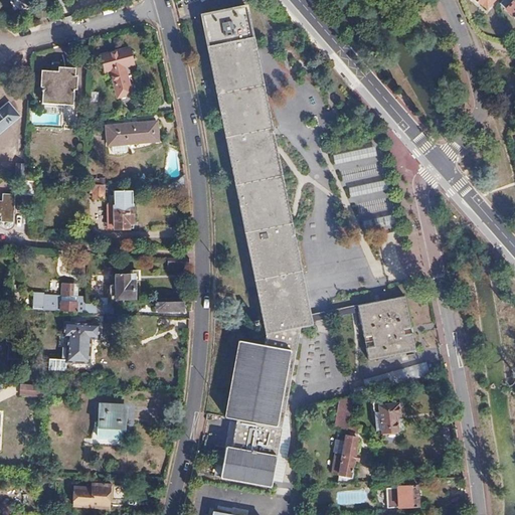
[(514,16),(514,0),(502,0),(500,3),(514,16)]
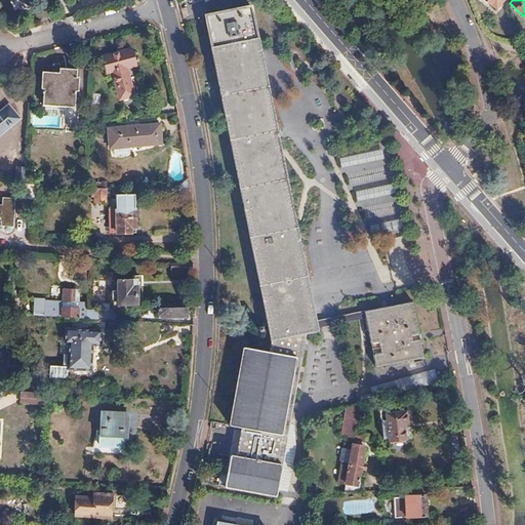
[(316,321),(252,6),(207,15),(271,335),(268,350),(244,346),(229,423),(240,427),(234,454),(230,453),(224,484),(276,494),(307,330),(317,327),(317,326),(316,321)]
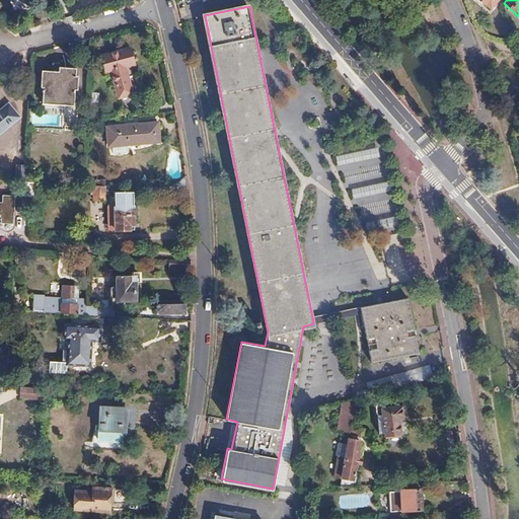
[(129,48),(100,56),(105,72),(112,70),(119,97),(132,93),(125,66),(134,64),(129,48)]
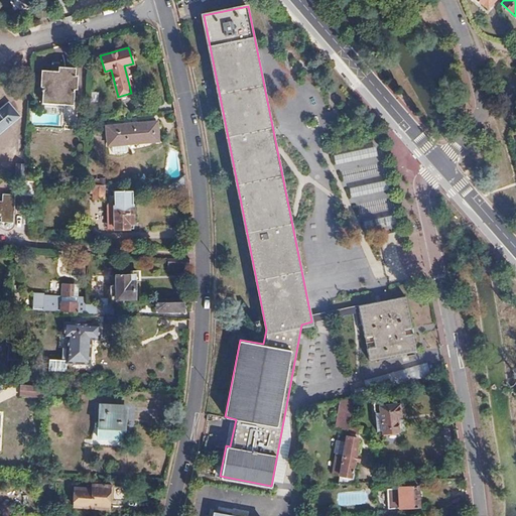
[(73,104),(76,67),(58,66),(58,72),(44,71),(42,102),(73,104)]
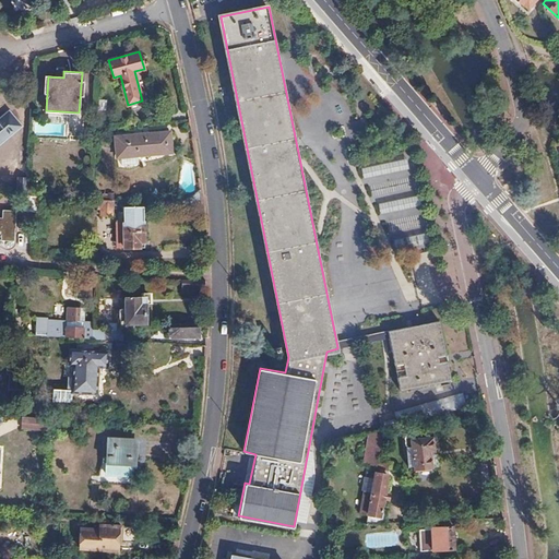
[(0,142),(20,126),(8,113),(0,119),(0,142)]
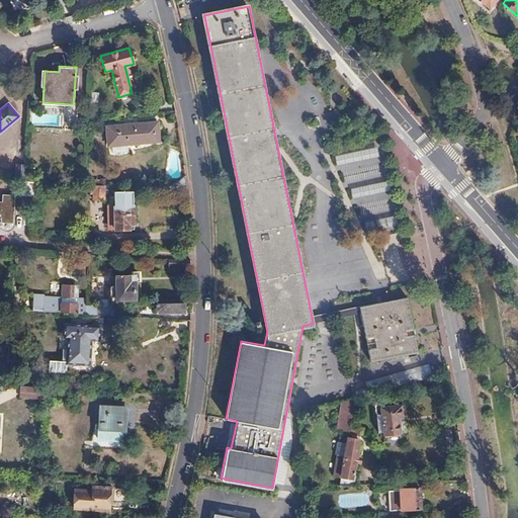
[(158,120),(107,125),(109,145),(114,145),(128,143),(159,141),(158,120)]
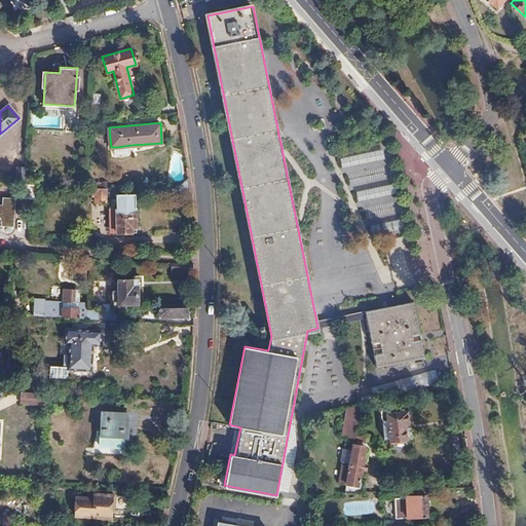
[(132,153),(130,145),(116,147),(116,154),(132,153)]
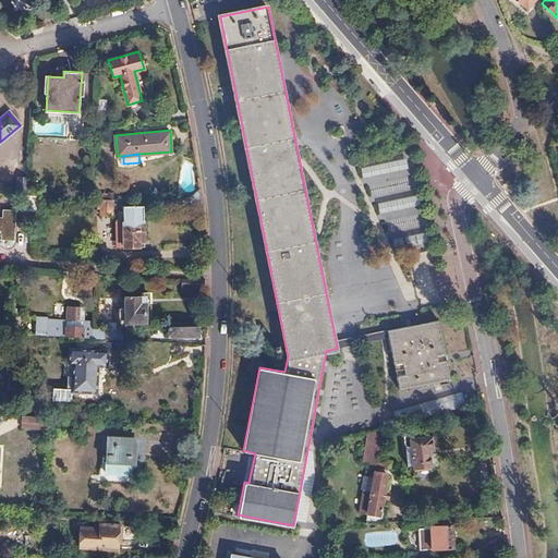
[(405,160),(360,167),(362,184),(371,183),(372,193),(404,189),(401,169),(407,169),(405,160)]
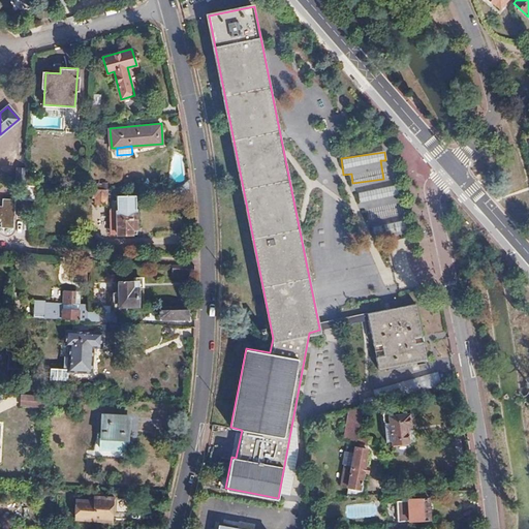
[(26,186),(27,168),(18,168),(17,185),(22,185),(26,186)]
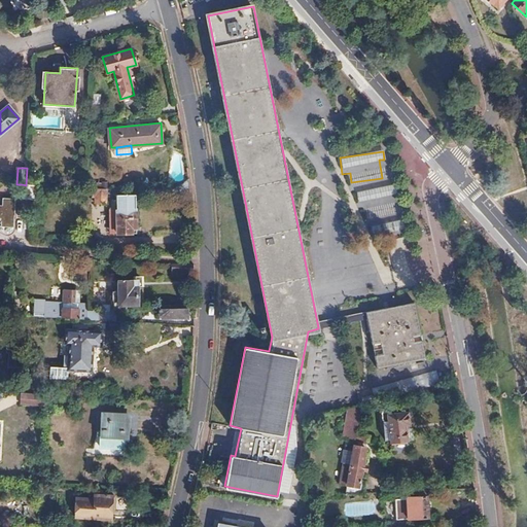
[(191,194),(190,183),(189,178),(182,185),(173,188),(173,192),(191,194)]
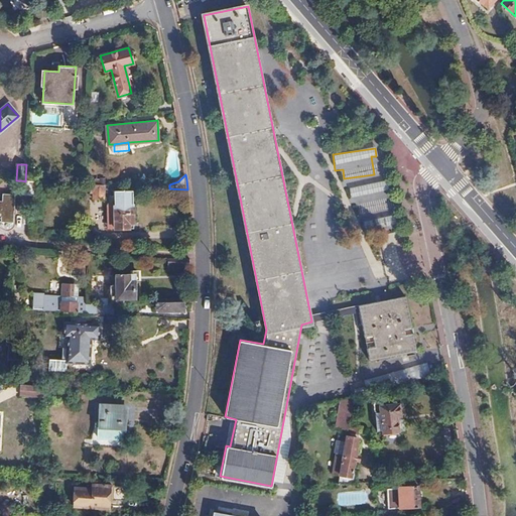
[(34,196),(35,181),(25,181),(21,180),(21,195),(34,196)]
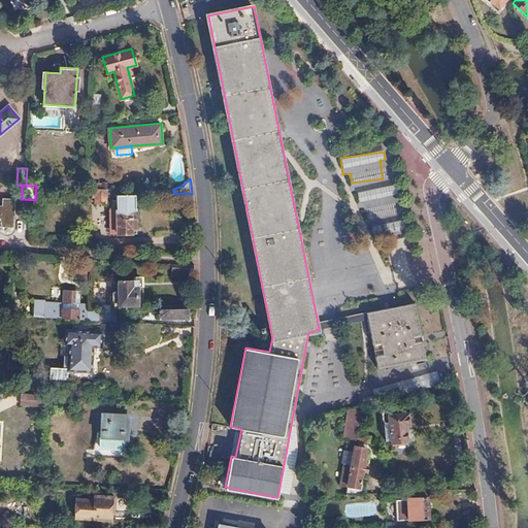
[(362,215),(393,209),(389,187),(358,192),(362,215)]
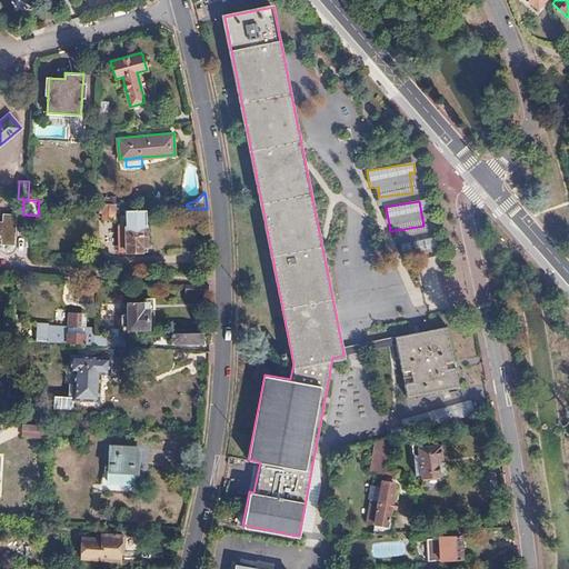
[(116,220),(116,205),(107,205),(100,203),(100,210),(103,211),(103,219),(116,220)]
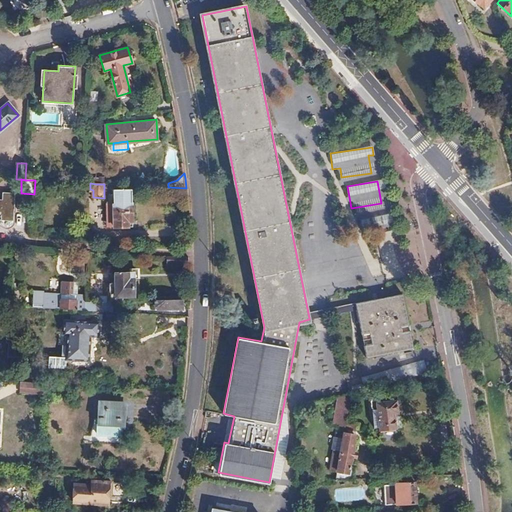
[(132,189),(113,189),(114,227),(129,226),(129,221),(132,221),(132,189)]
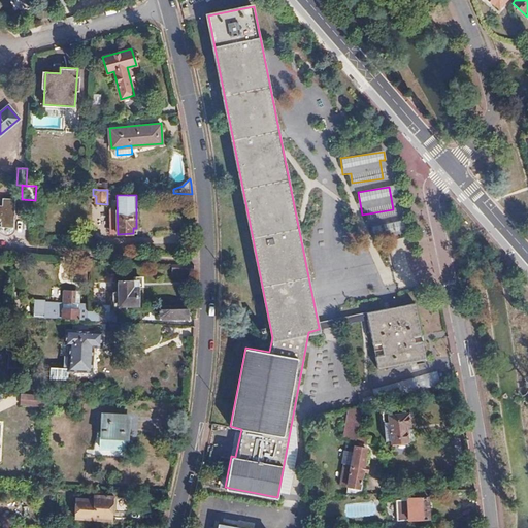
[(0,222),(2,223),(2,227),(14,228),(15,199),(3,199),(2,207),(0,206),(0,222)]
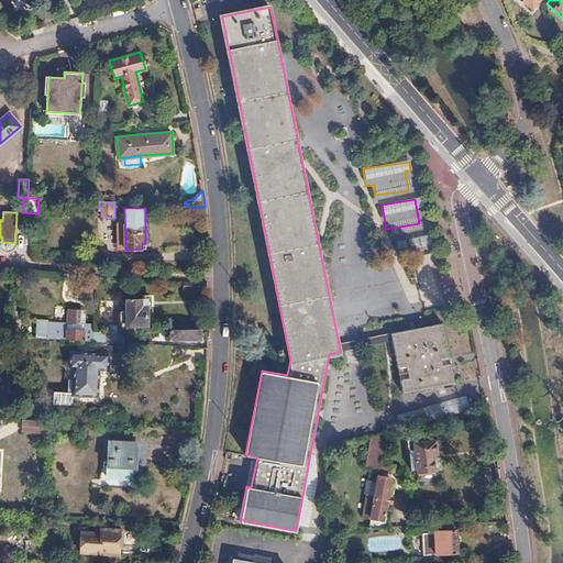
[(430,245),(428,235),(397,241),(398,252),(430,245)]
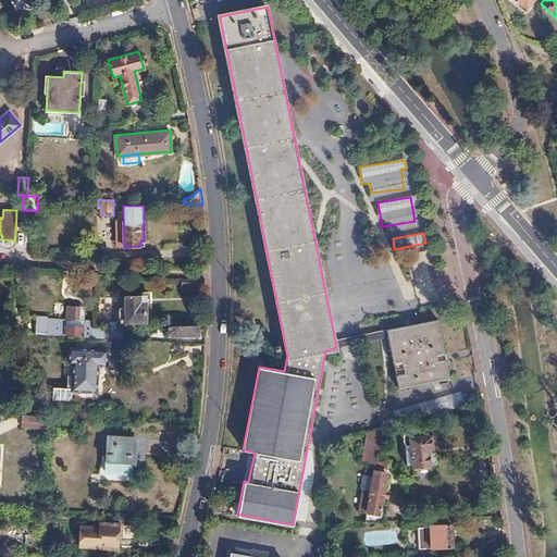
[(206,289),(206,283),(206,280),(183,279),(183,288),(206,289)]
